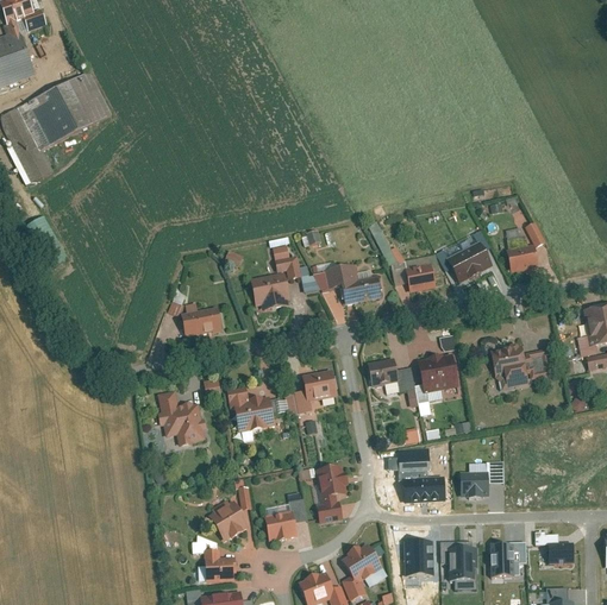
[(32,12),(29,0),(2,0),(0,1),(7,23),(18,19),(24,18),(26,17),(25,14),(32,12)]
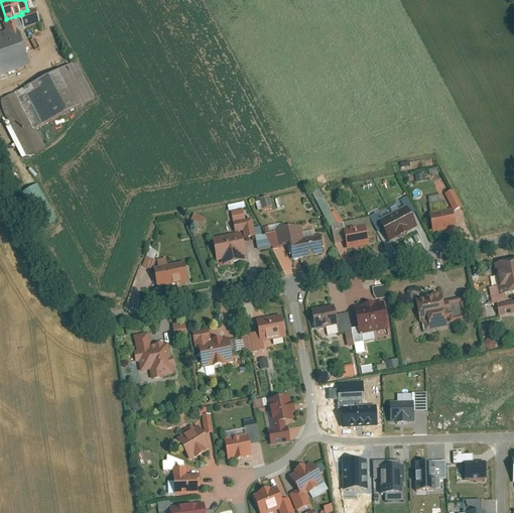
[(23,24),(39,19),(36,9),(22,14),(20,15),(23,24)]
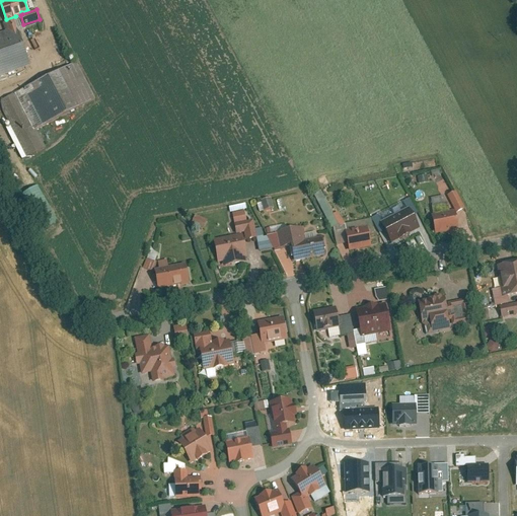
[(6,19),(9,28),(18,25),(15,16),(6,19)]
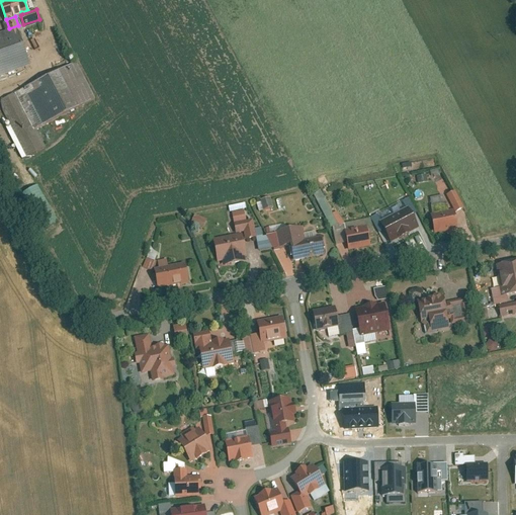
[(0,72),(30,64),(18,25),(9,28),(0,30),(0,72)]
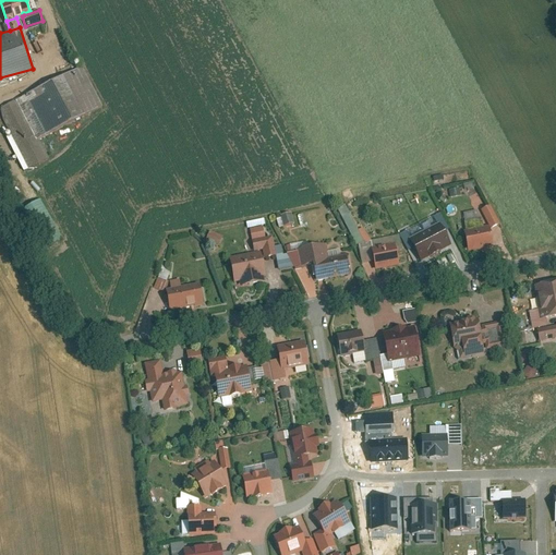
[(82,64),(17,97),(38,137),(103,104),(82,64)]
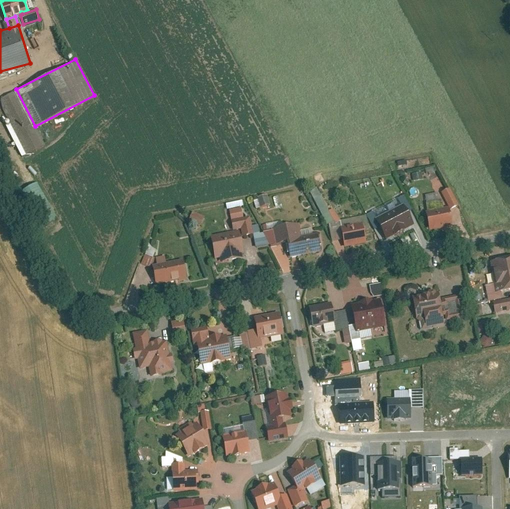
[(0,102),(26,152),(44,143),(35,126),(16,89),(0,97),(0,102)]
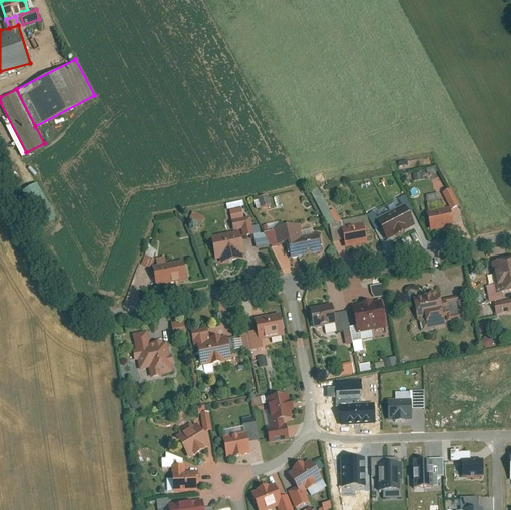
[(314,187),(307,190),(325,225),(337,219),(331,207),(326,210),(314,187)]
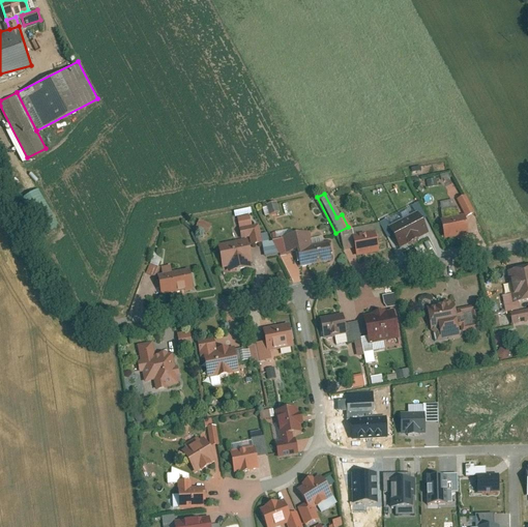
[(262,214),(276,211),(273,201),(259,204),(262,214)]
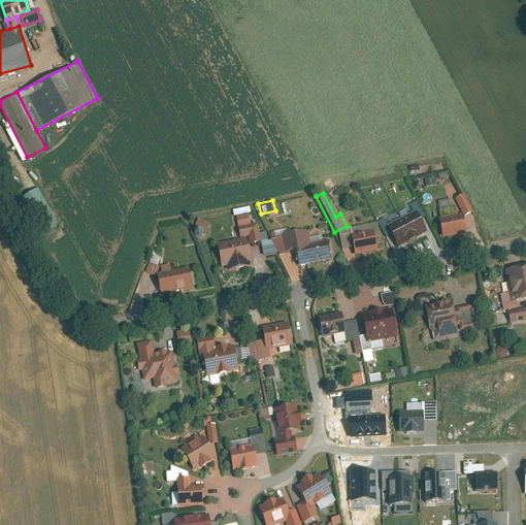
[(438,207),(442,236),(465,232),(462,211),(456,212),(455,204),(438,207)]
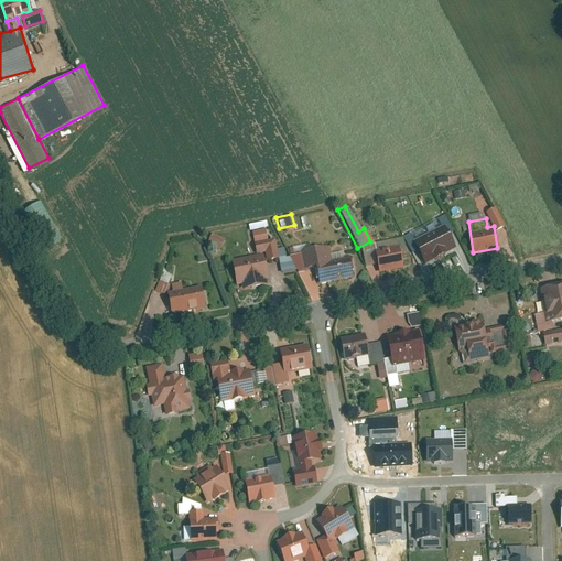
[(265,220),(235,226),(239,246),(256,243),(258,252),(266,251),(267,258),(279,256),(276,236),(271,237),(270,227),(266,228),(265,220)]
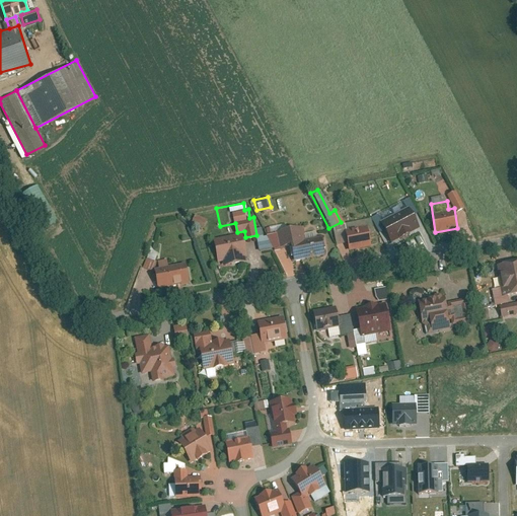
[(415,227),(407,209),(378,220),(386,239),(415,227)]
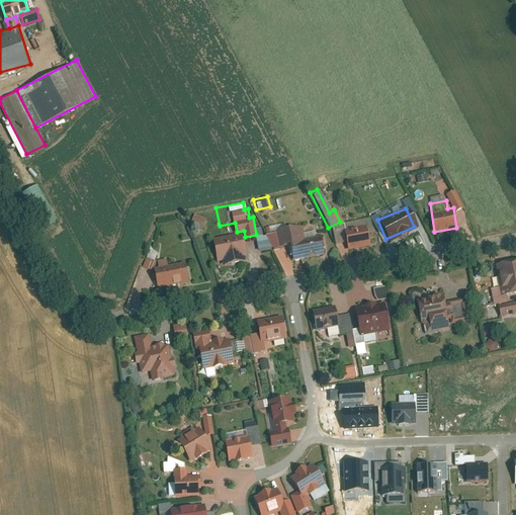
[(188,221),(201,226),(203,218),(191,212),(188,221)]
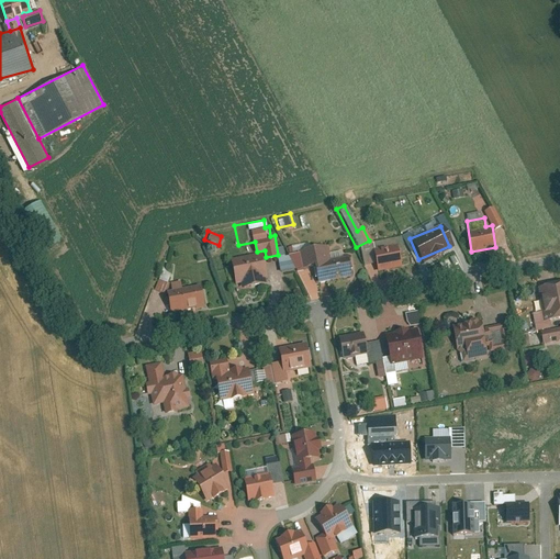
[(373,239),(378,269),(403,265),(402,255),(406,254),(403,234),(373,239)]
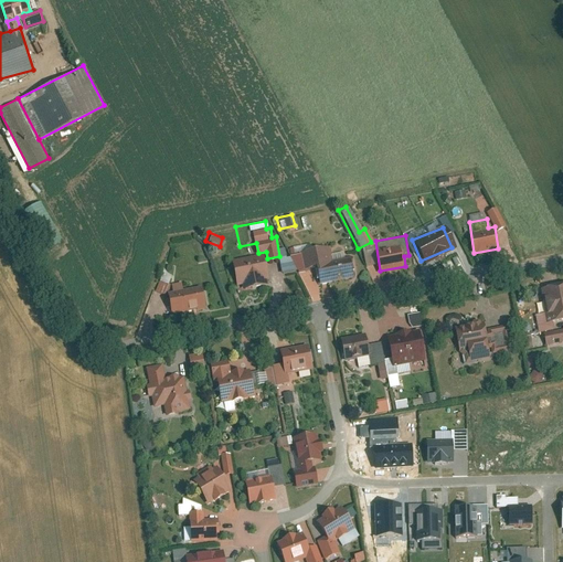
[(329,247),(291,255),(298,269),(317,266),(320,283),(338,279),(354,276),(351,257),(332,262),(329,247)]
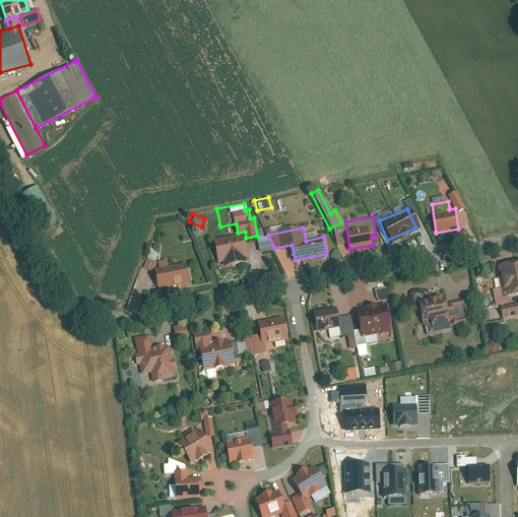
[(213,238),(217,261),(223,260),(224,265),(247,261),(246,256),(249,255),(246,238),(245,232),(238,233),(213,238)]
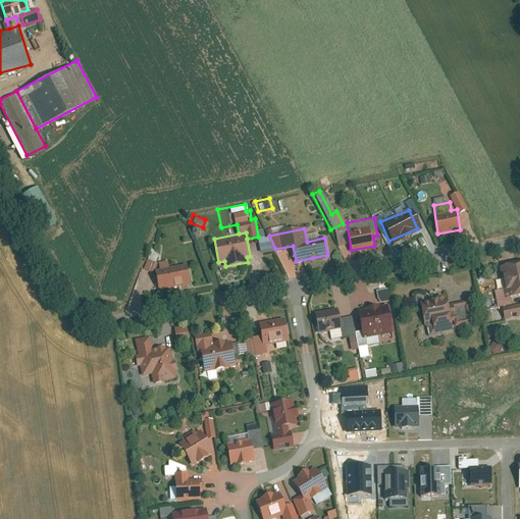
[(156,268),(159,289),(191,282),(187,262),(169,265),(168,257),(158,259),(159,267),(156,268)]
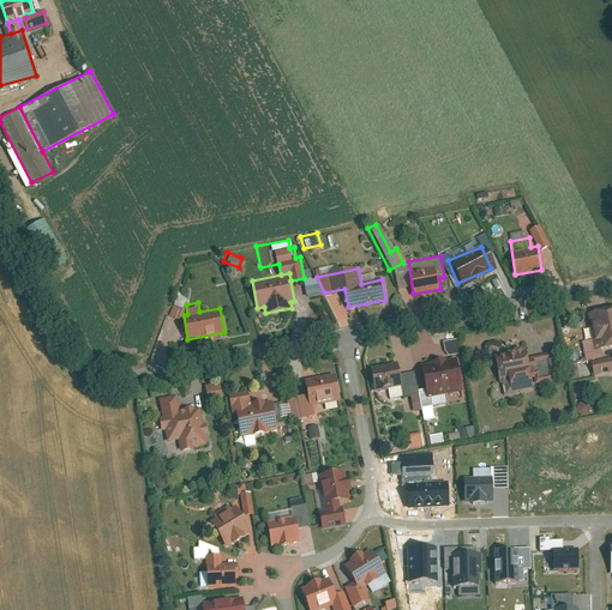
[(611,306),(588,310),(593,346),(611,343),(611,306)]
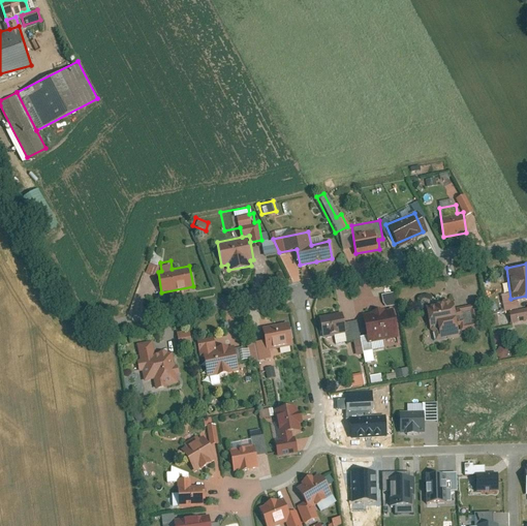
[(393,290),(379,294),(381,306),(395,303),(393,290)]
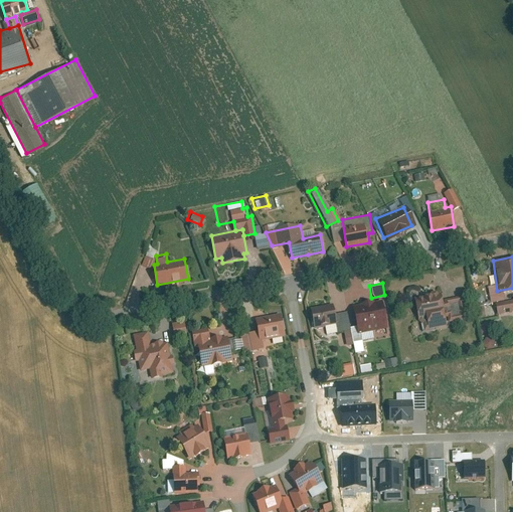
[(434,294),(415,298),(420,322),(424,321),(425,327),(448,323),(448,321),(467,317),(463,295),(440,300),(438,291),(433,292),(434,294)]
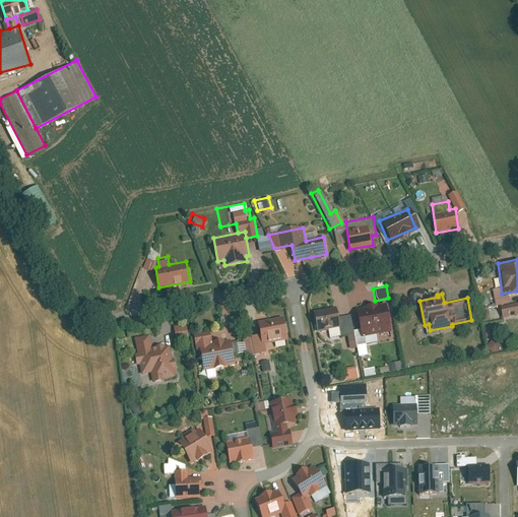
[(517,312),(517,301),(501,304),(503,315),(517,312)]
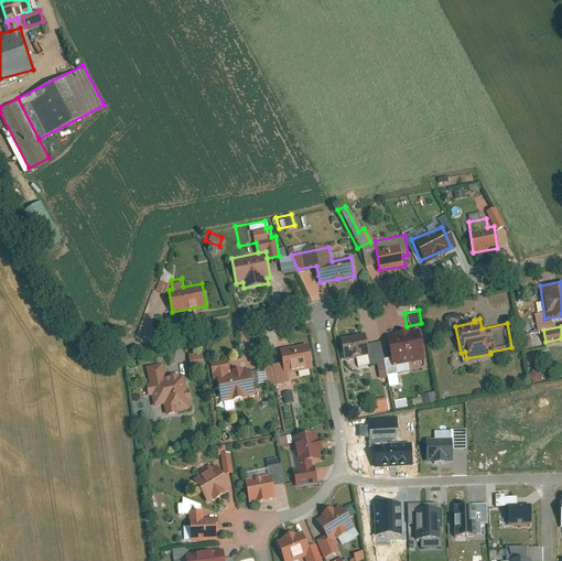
[(419,330),(388,335),(393,364),(424,358),(419,330)]
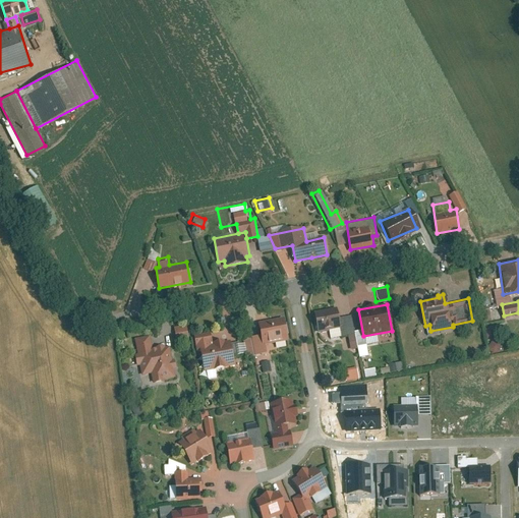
[(338,307),(315,311),(320,331),(341,327),(343,335),(355,332),(351,314),(340,317),(338,307)]
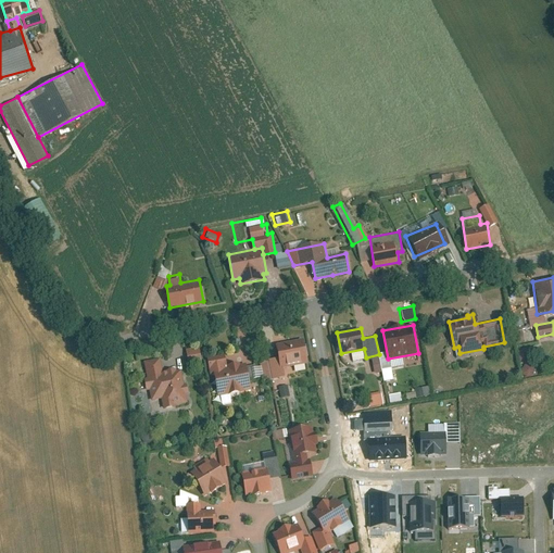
[(268,359),(273,376),(284,374),(282,367),(311,362),(305,337),(277,342),(279,355),(268,359)]
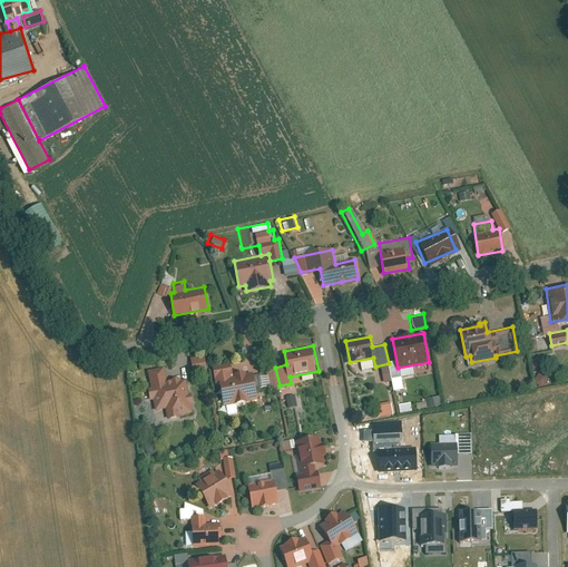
[(202,354),(188,355),(189,372),(203,371),(202,354)]
